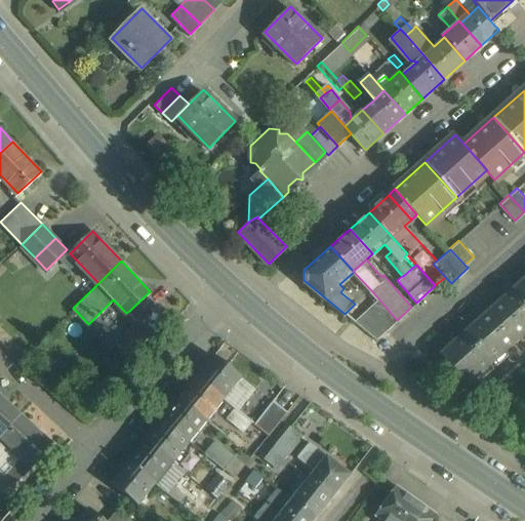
[(370,289),(354,272),(347,278),(354,286),(352,288),(361,298),(370,289)]
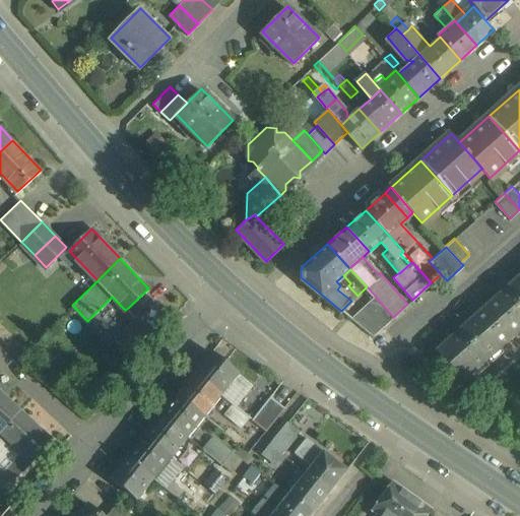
[(519,274),(484,307),(513,338),(519,331),(519,274)]
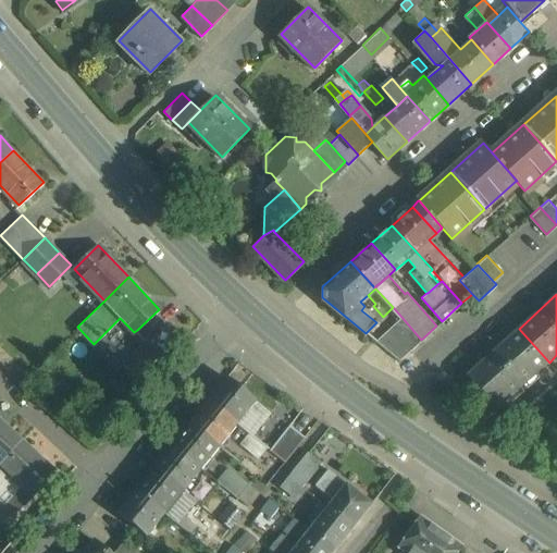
[(401,317),(376,340),(400,359),(421,340),(401,317)]
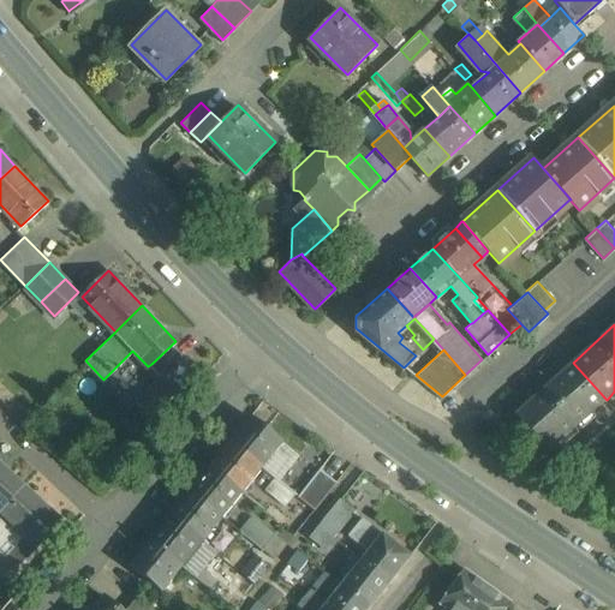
[(573,363),(515,414),(549,452),(607,400),(573,363)]
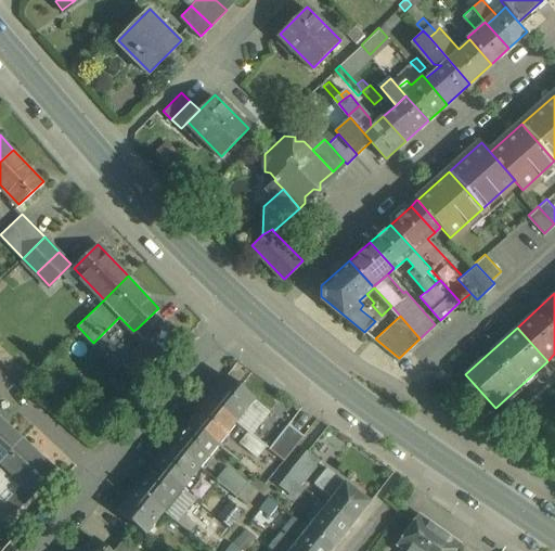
[(133,331),(114,350),(124,360),(146,338),(137,329),(133,331)]
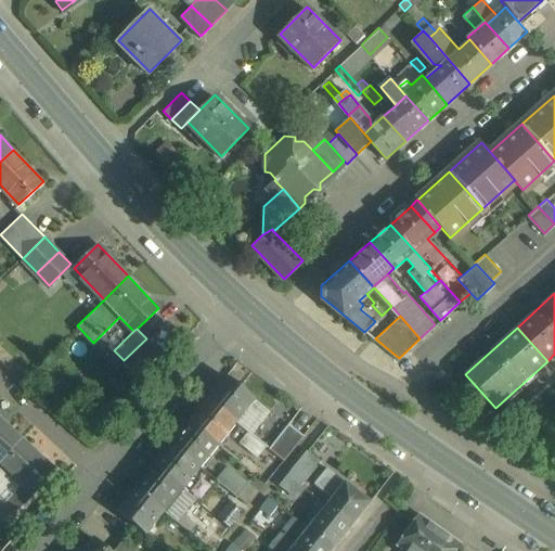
[(124,360),(123,361),(137,375),(162,351),(147,337),(146,338),(124,360)]
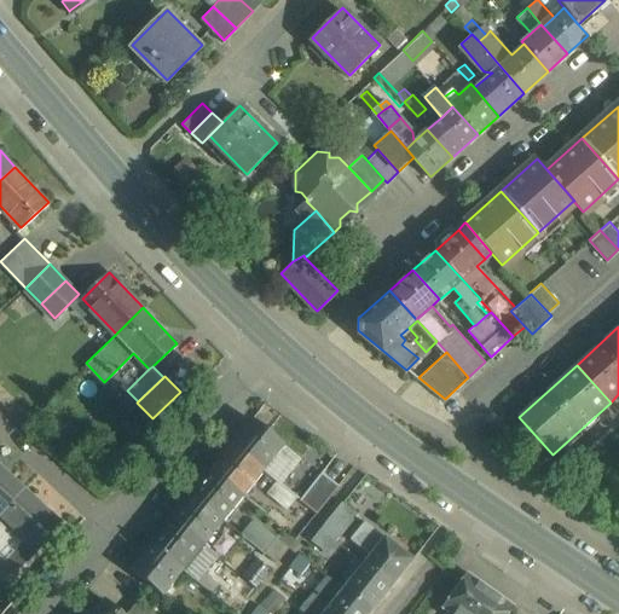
[(299,455),(253,417),(232,442),(264,468),(277,479),(278,480),(299,455)]
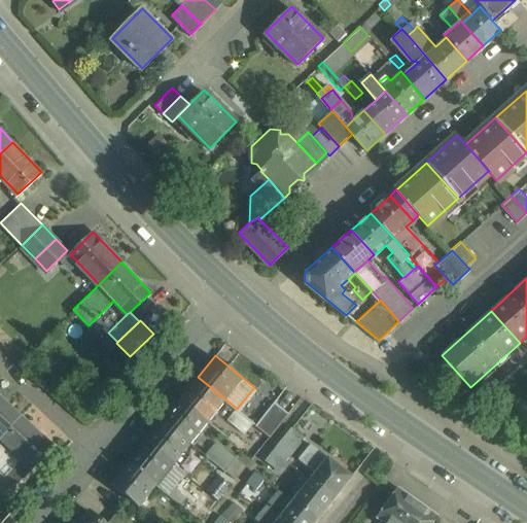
[(224,398),(198,377),(180,397),(208,420),(224,398)]
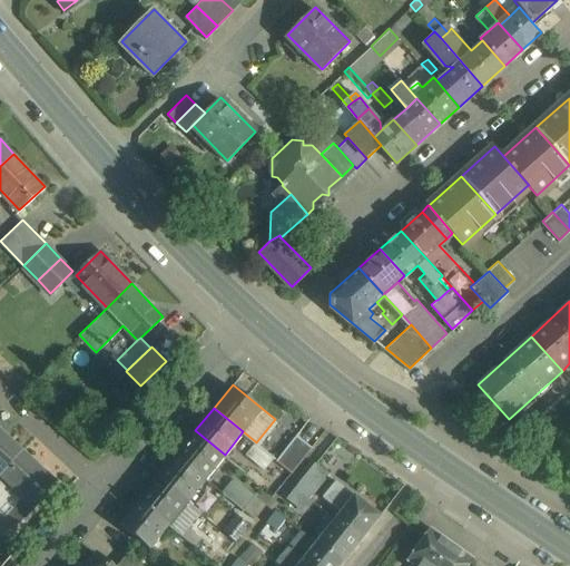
[(0,474),(23,450),(0,428),(0,474)]
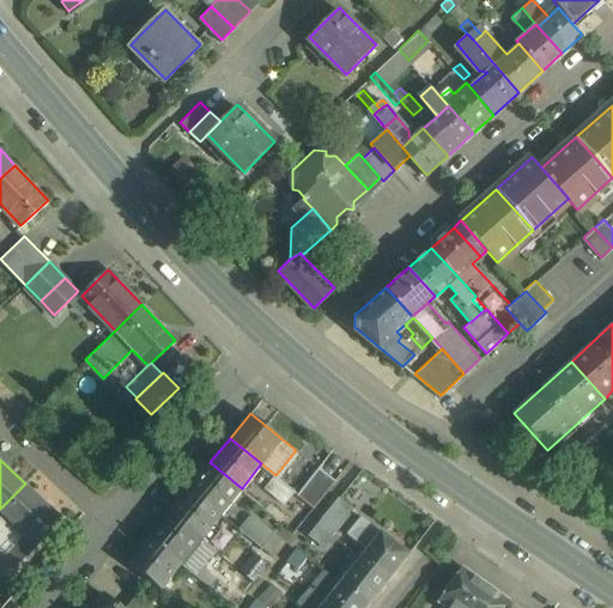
[(242,488),(210,462),(190,487),(222,512),(242,488)]
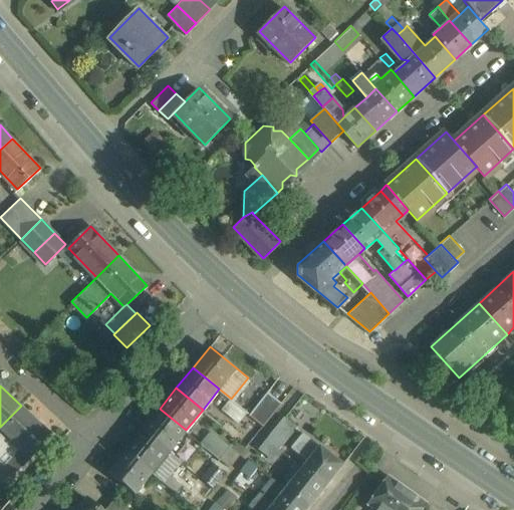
[(267,390),(249,414),(263,425),(281,402),(267,390)]
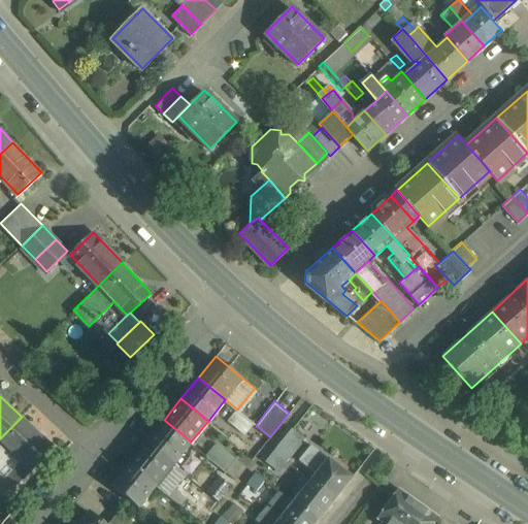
[(237,410),(236,408),(228,419),(243,431),(252,421),(237,410)]
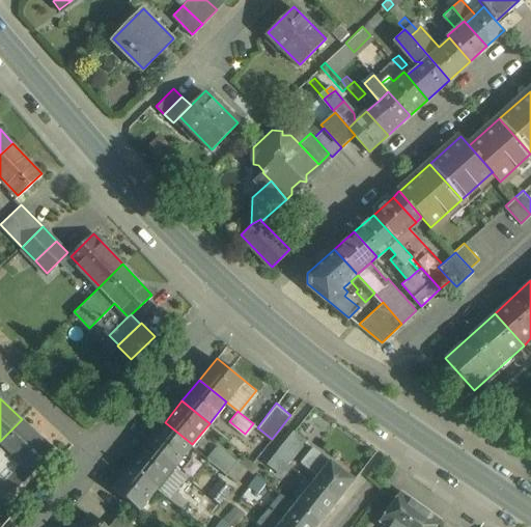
[(52,447),(22,419),(0,441),(0,473),(16,458),(30,471),(52,447)]
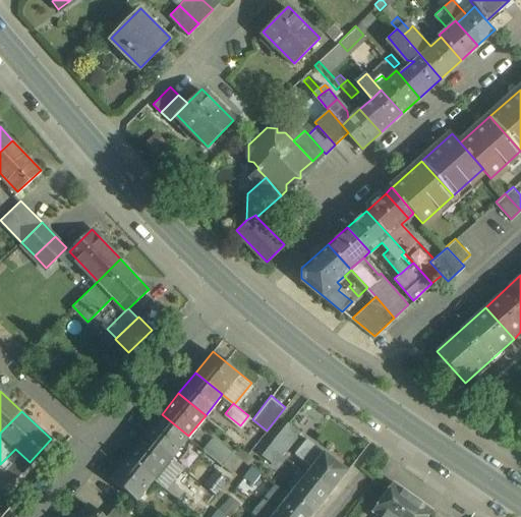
[(188,436),(162,414),(145,435),(171,456),(188,436)]
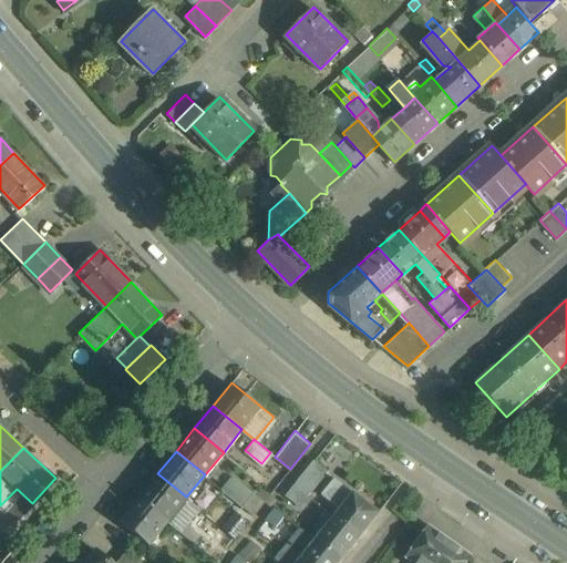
[(240,466),(224,452),(205,474),(222,489),(234,474),(240,466)]
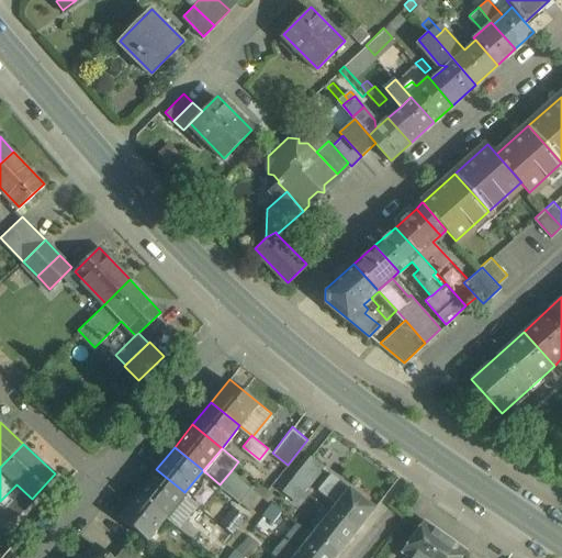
[(310,454),(290,479),(291,479),(304,490),(325,465),(310,454)]
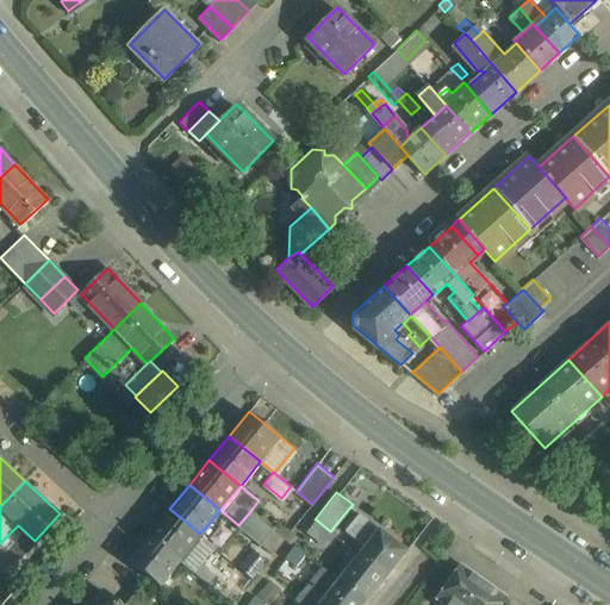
[(200,534),(169,509),(149,534),(180,559),(200,534)]
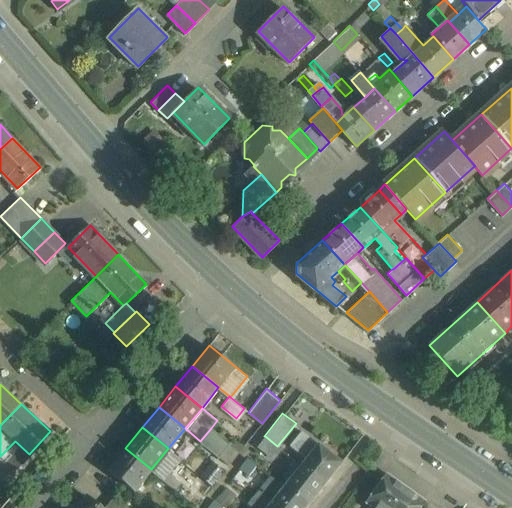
[(229,443),(211,428),(200,441),(219,456),(229,443)]
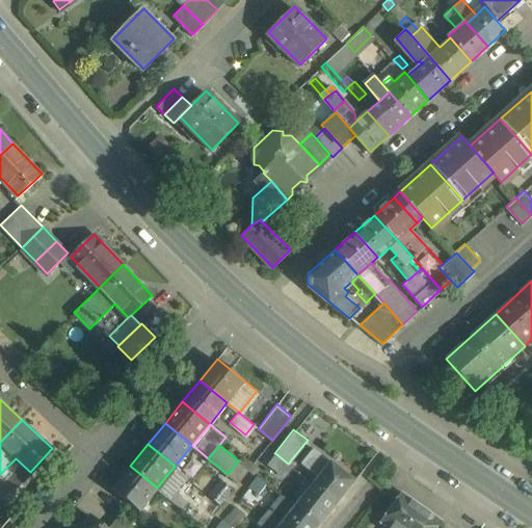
[(354,479),(313,446),(300,462),(318,475),(313,482),(337,502),(354,479)]
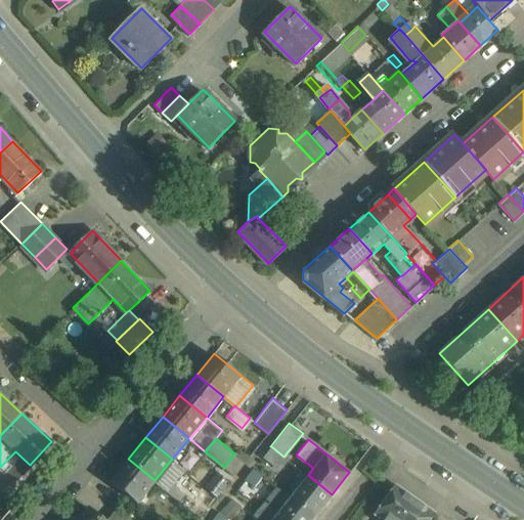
[(284,457),(271,446),(265,455),(279,466),(286,458),(284,457)]
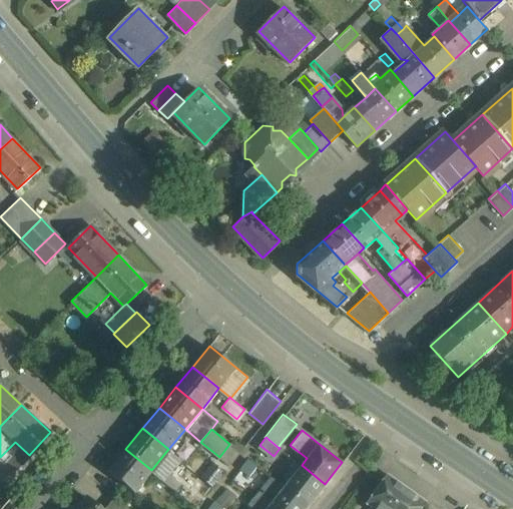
[(125,449),(108,470),(134,492),(151,470),(125,449)]
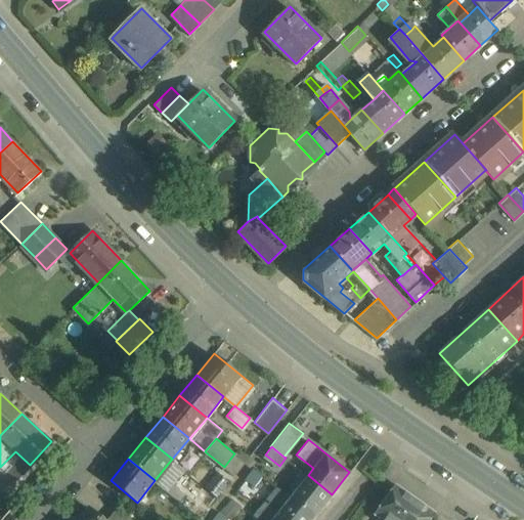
[(332,494),(308,475),(291,496),(314,515),(332,494)]
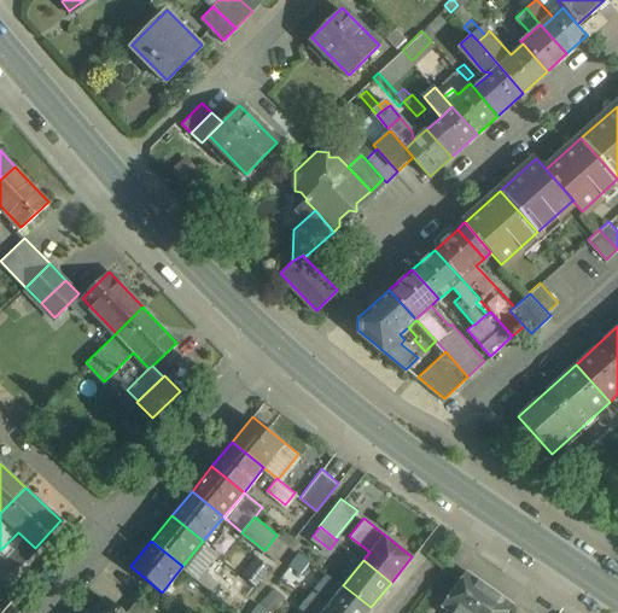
[(454,612),(470,612),(489,587),(466,571),(459,581),(459,579),(448,594),(449,595),(442,605),(453,612),(454,612)]
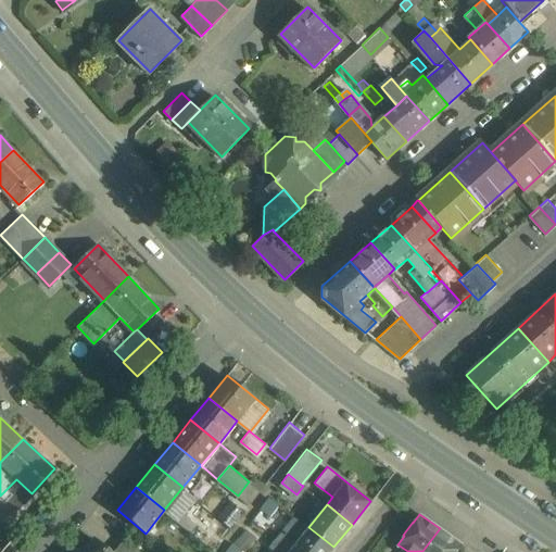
[(308,527),(294,515),(276,538),(293,551),(329,551),(333,547),(308,527)]
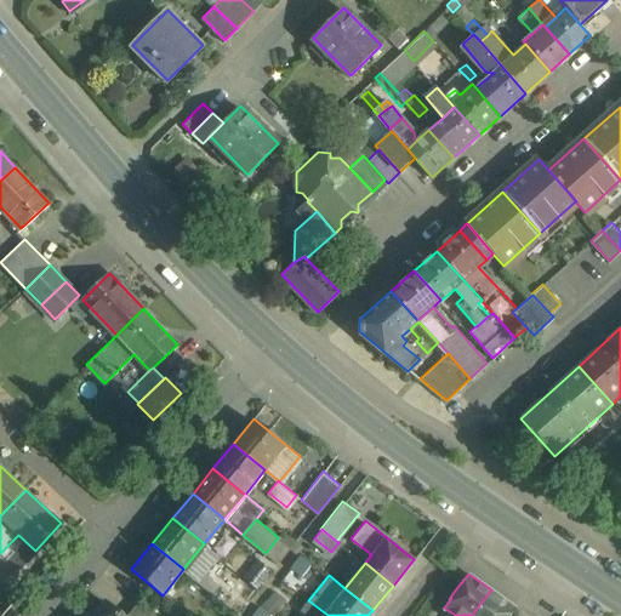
[(286,598),(275,589),(263,604),(274,612),(286,598)]
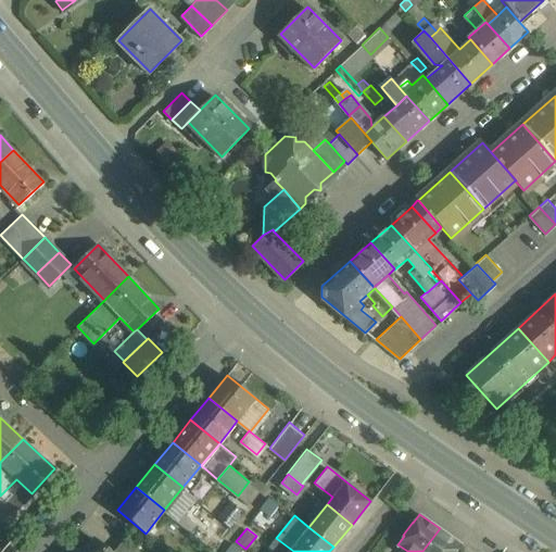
[(440,528),(422,551),(454,551),(460,543),(440,528)]
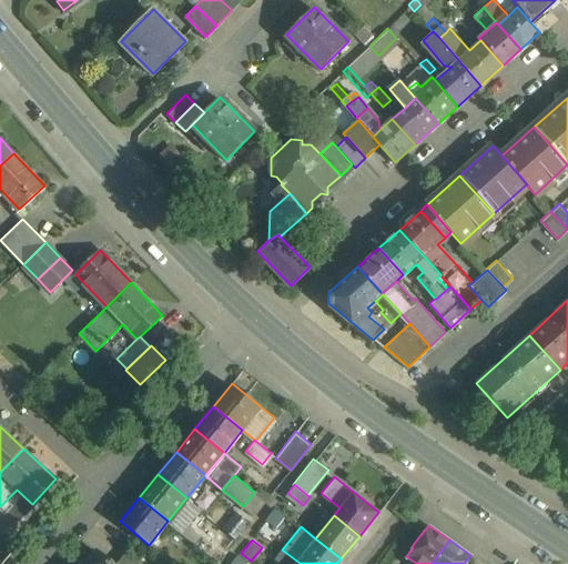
[(113,563),(97,549),(82,563),(113,563)]
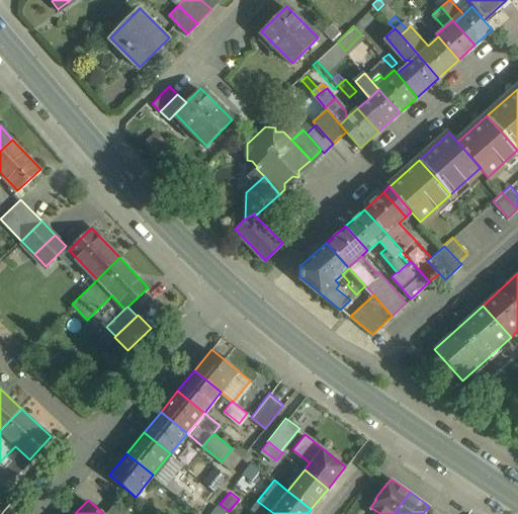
[(132,513),(116,501),(105,513),(132,513)]
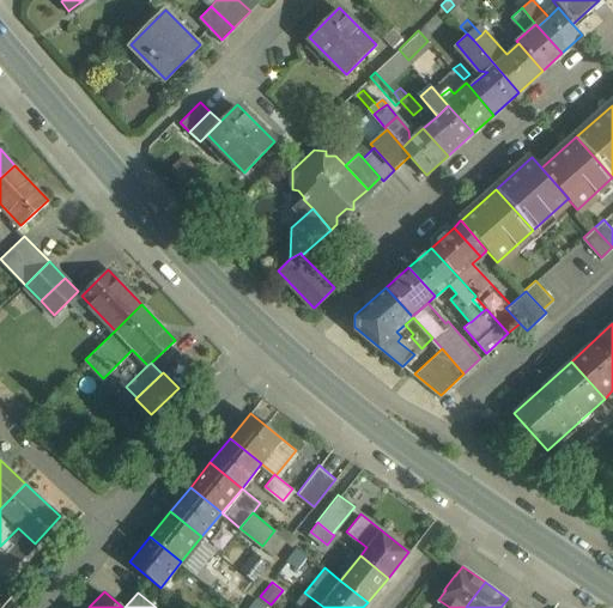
[(323,607),(304,593),(298,601),(307,607),(323,607)]
